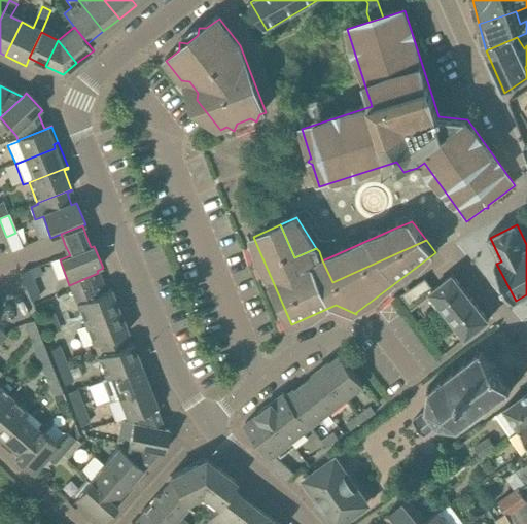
[(21,275),(22,277),(32,303),(40,300),(29,272),(21,275)]
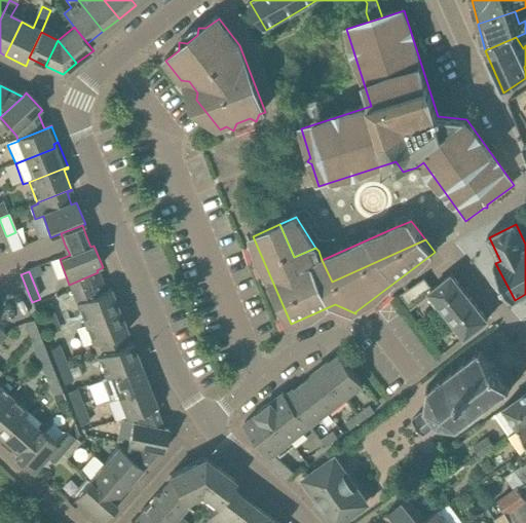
[(106,293),(98,272),(69,285),(79,309),(114,295),(113,290),(106,293)]
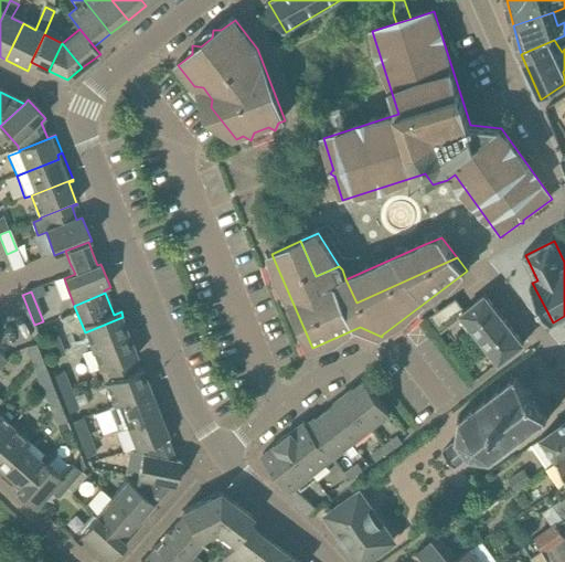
[(466,313),(457,300),(430,319),(441,335),(464,318),(500,366),(525,346),(486,296),(466,313)]
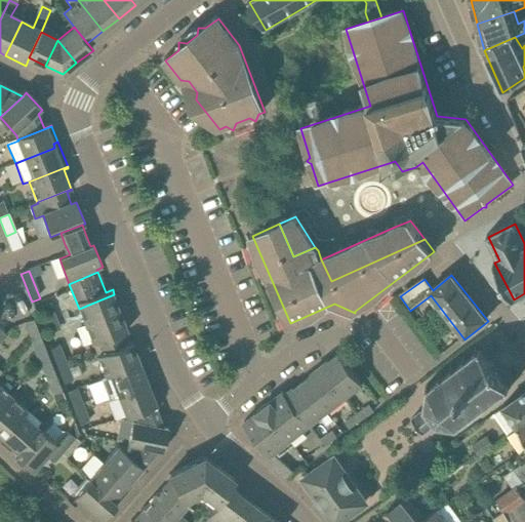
[(124,318),(114,294),(79,309),(88,333),(124,318)]
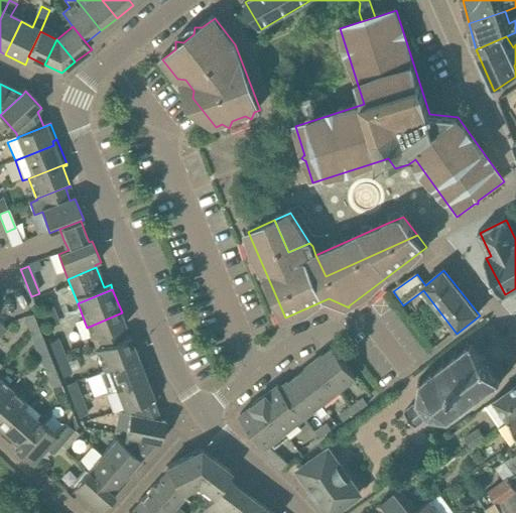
[(48,299),(37,303),(42,314),(53,309),(48,299)]
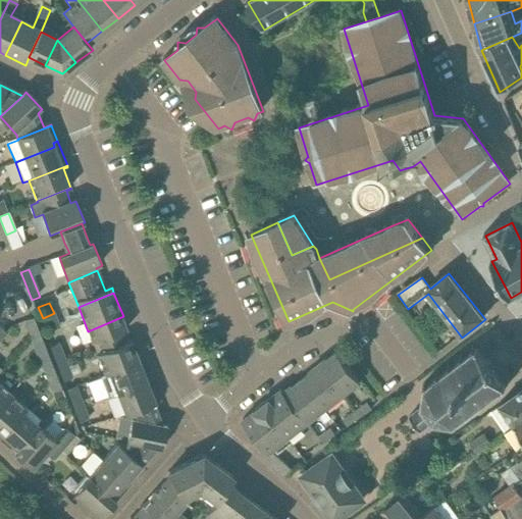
[(129,329),(123,316),(88,331),(93,344),(98,342),(103,354),(126,344),(121,333),(129,329)]
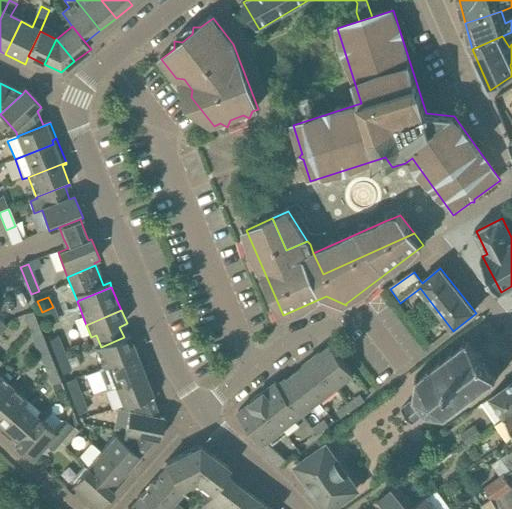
[(25,316),(30,328),(38,324),(33,313),(25,316)]
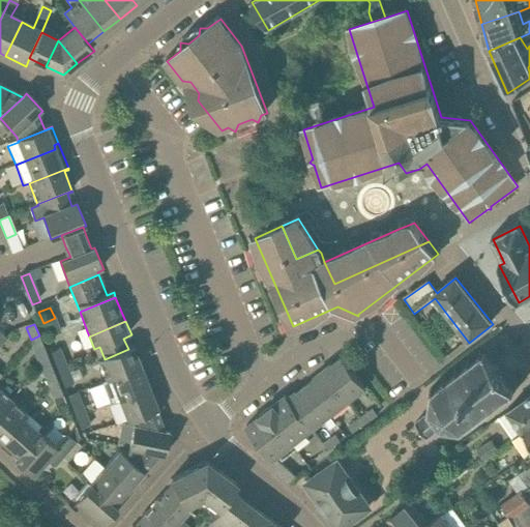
[(43,348),(39,335),(31,340),(35,351),(43,348)]
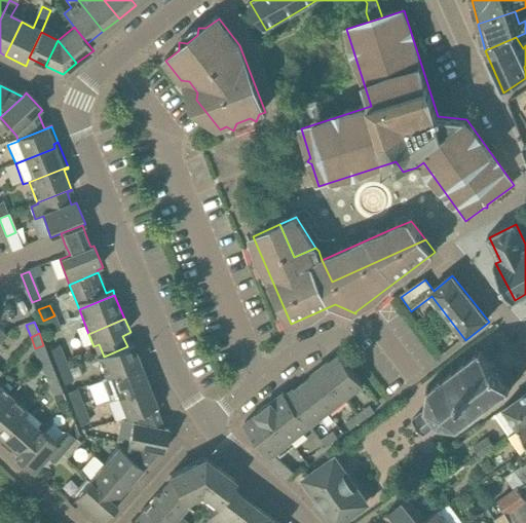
[(99,359),(107,379),(146,365),(145,364),(142,365),(133,344),(127,346),(104,357),(99,359)]
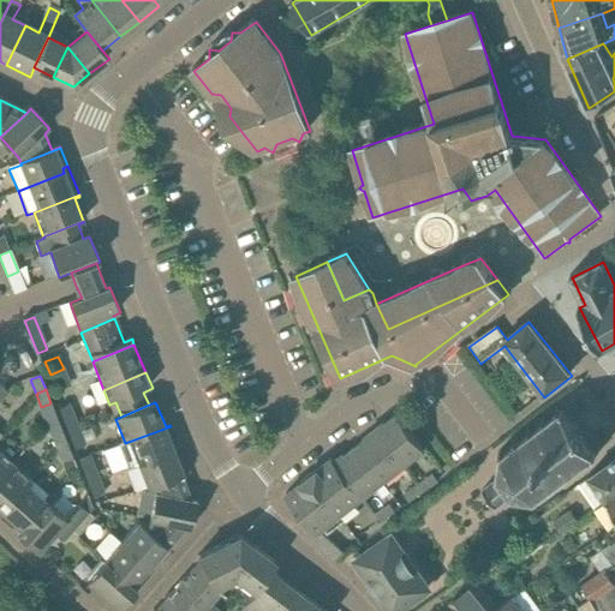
[(60,409),(67,430),(78,426),(70,406),(60,409)]
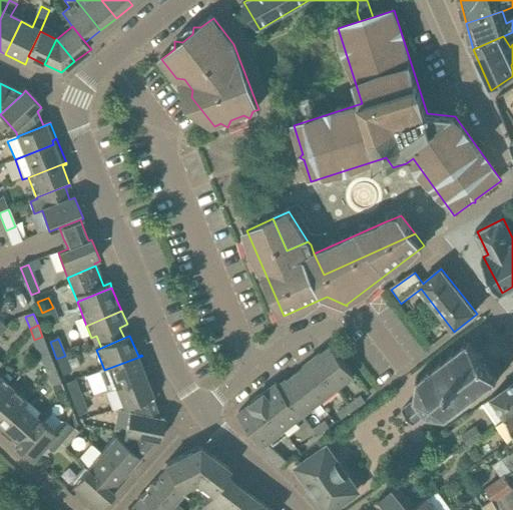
[(495,387),(498,385),(496,382),(497,381),(469,344),(468,345),(466,343),(463,344),(465,347),(456,354),(454,352),(452,353),(454,356),(445,363),(443,360),(440,362),(442,365),(433,371),(431,369),(429,371),(430,373),(421,380),(419,378),(417,380),(419,382),(416,399),(413,400),(414,403),(403,412),(414,426),(425,417),(428,419),(429,416),(447,419),(448,421),(451,419),(449,417),(458,410),(460,413),(463,411),(461,408),(470,402),(472,404),(474,402),(472,400),(481,393),(483,395),(486,393),(484,391),(493,384),(495,387)]
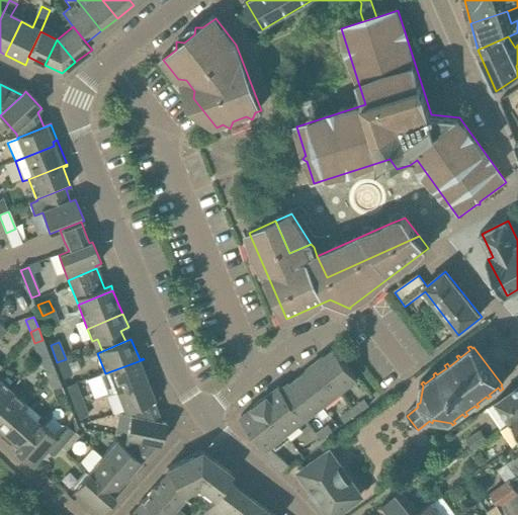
[(336,351),(323,361),(345,390),(358,380),(336,351)]
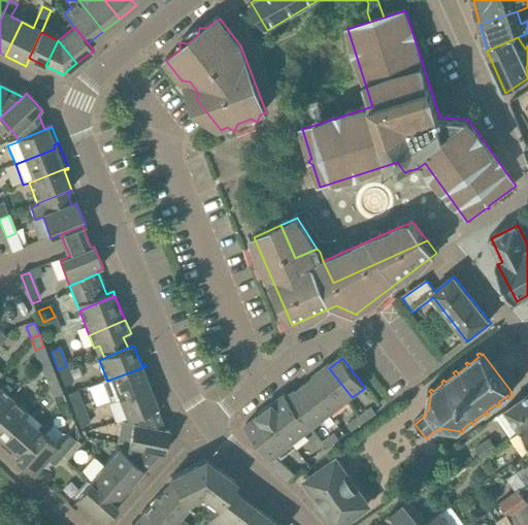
[(74,384),(67,366),(58,369),(65,388),(74,384)]
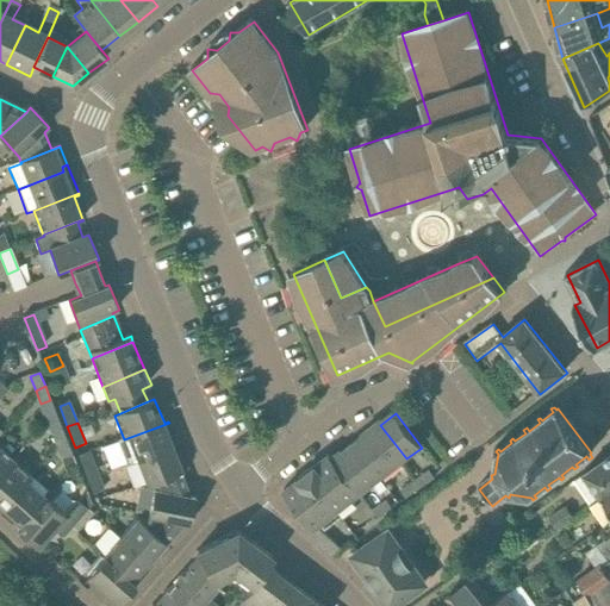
[(169,423),(124,439),(118,442),(128,466),(139,461),(170,449),(168,444),(176,441),(169,423)]
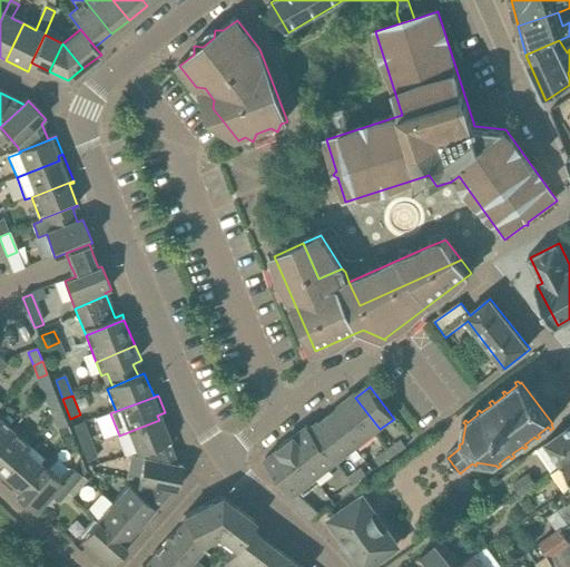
[(355,398),(341,409),(365,440),(380,429),(355,398)]
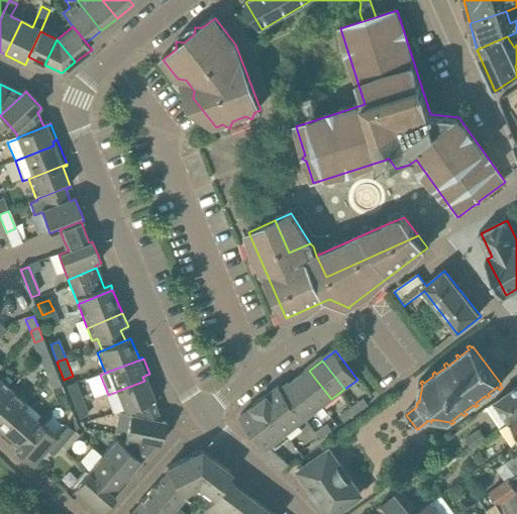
[(48,379),(57,375),(53,364),(43,367),(48,379)]
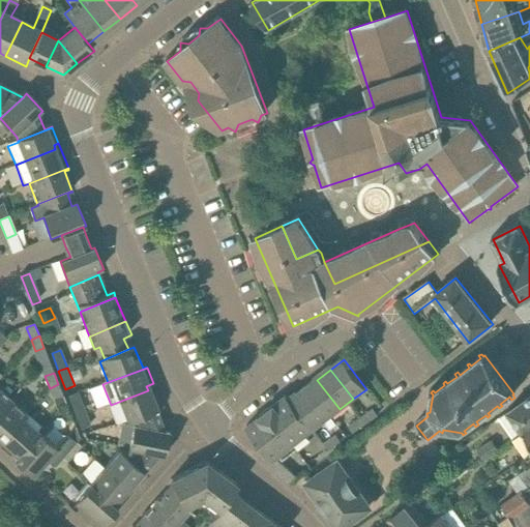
[(0,380),(2,378),(1,377),(0,379),(0,413),(11,402),(0,390),(0,380)]
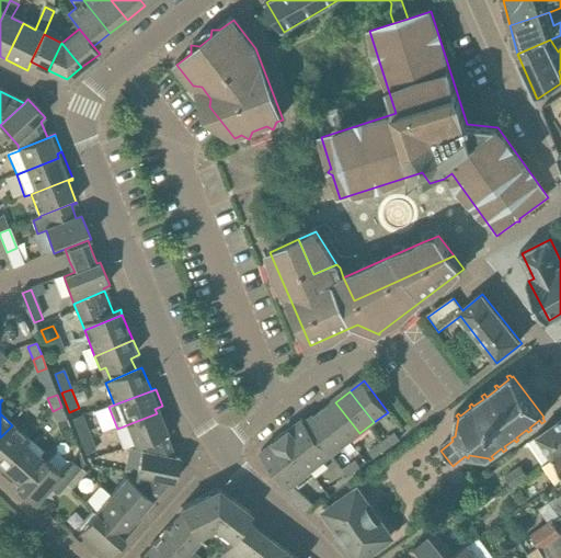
[(335,402),(322,413),(346,444),(359,433),(335,402)]
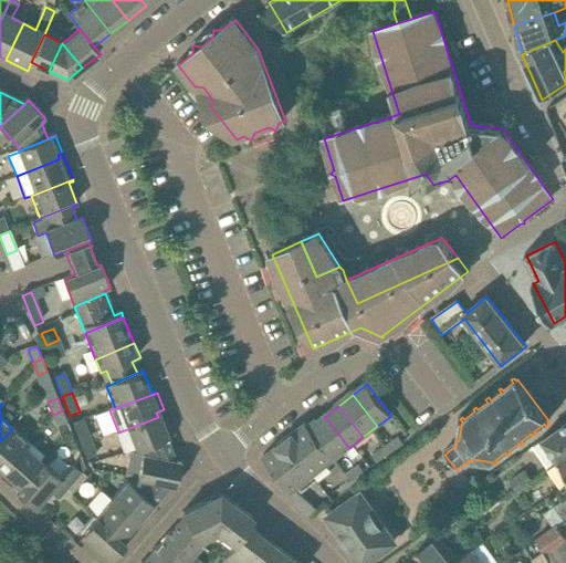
[(67,424),(62,410),(53,415),(58,427),(67,424)]
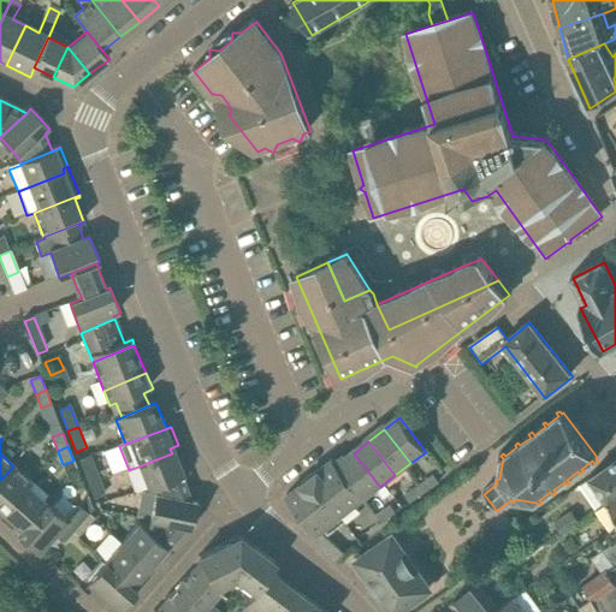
[(150,491),(153,489),(182,479),(191,475),(183,455),(175,459),(172,453),(141,465),(150,491)]
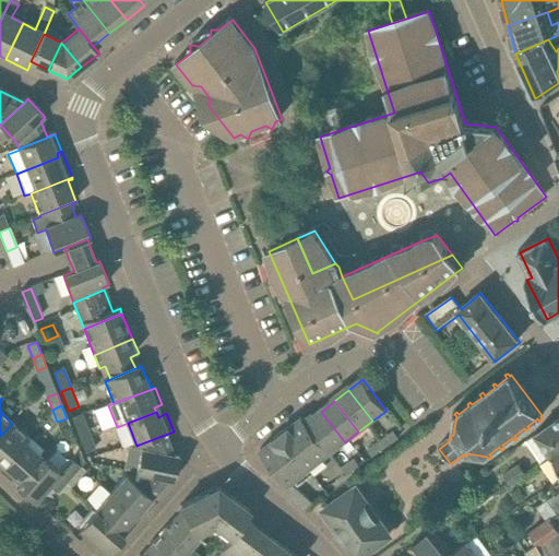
[(321,412),(307,423),(330,454),(345,442),(321,412)]
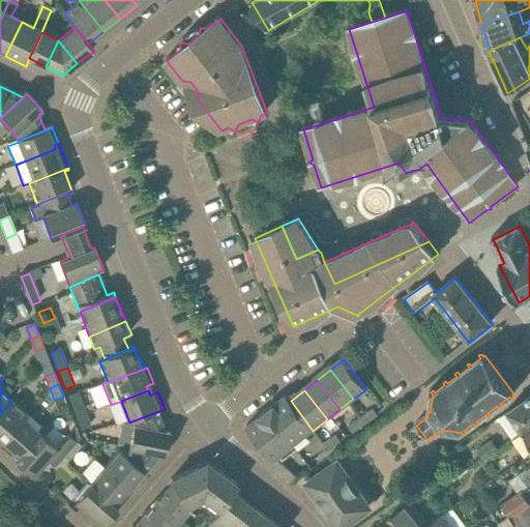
[(288,397),(273,408),(299,441),(306,435),(315,445),(321,441),(313,431),(291,401),(288,397)]
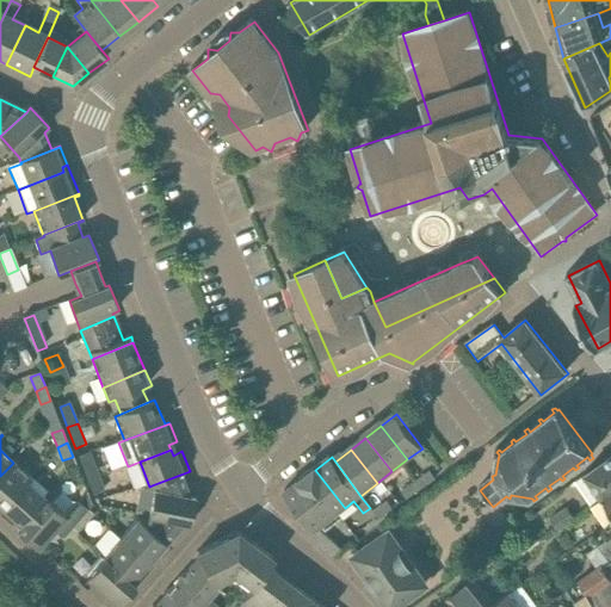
[(606,499),(610,495),(610,457),(586,475),(605,500),(606,499)]
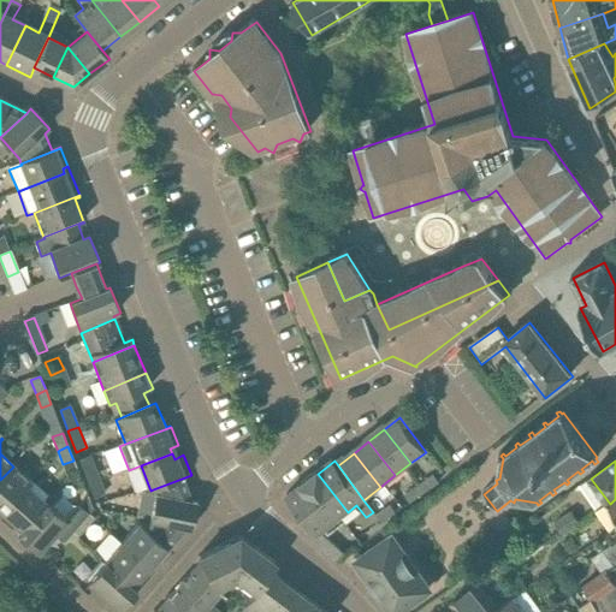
[(31,483),(13,467),(0,480),(0,512),(3,515),(31,483)]
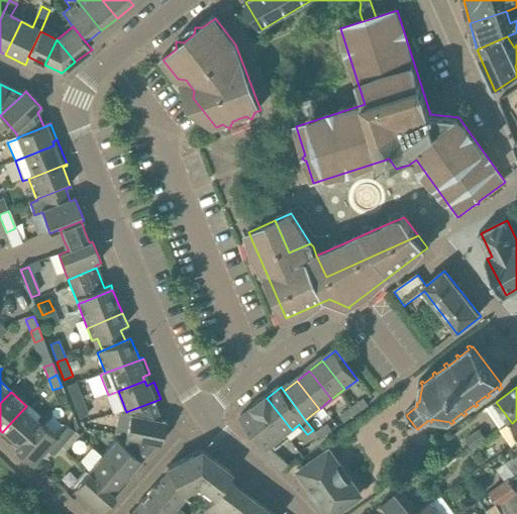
[(71,396),(76,408),(84,405),(79,393),(71,396)]
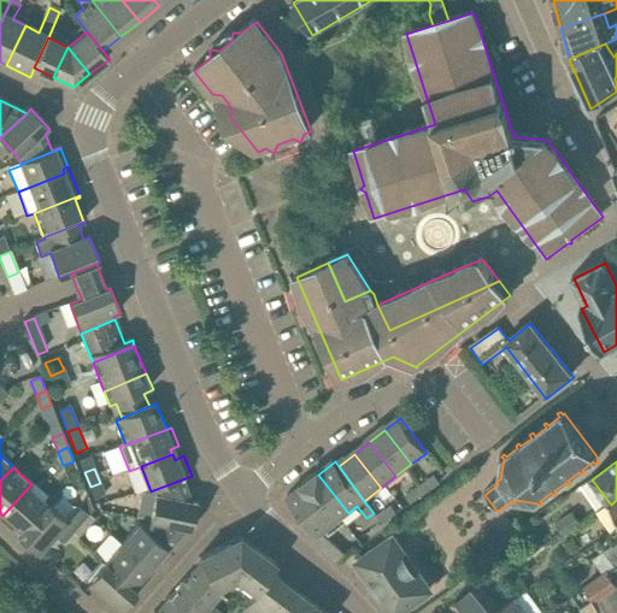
[(318,475),(303,487),(333,525),(348,513),(318,475)]
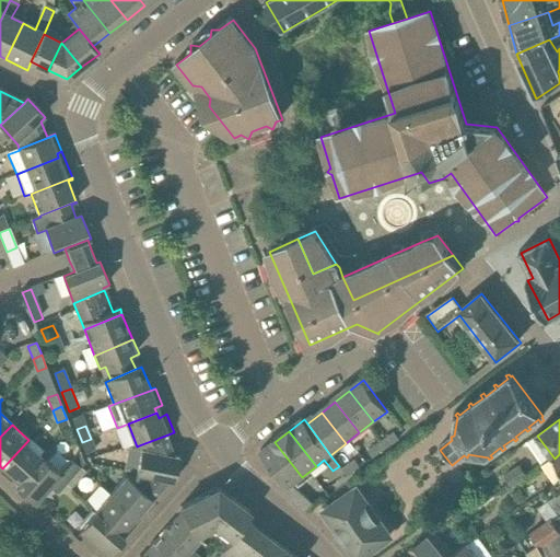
[(395,434),(386,440),(392,448),(400,441),(395,434)]
